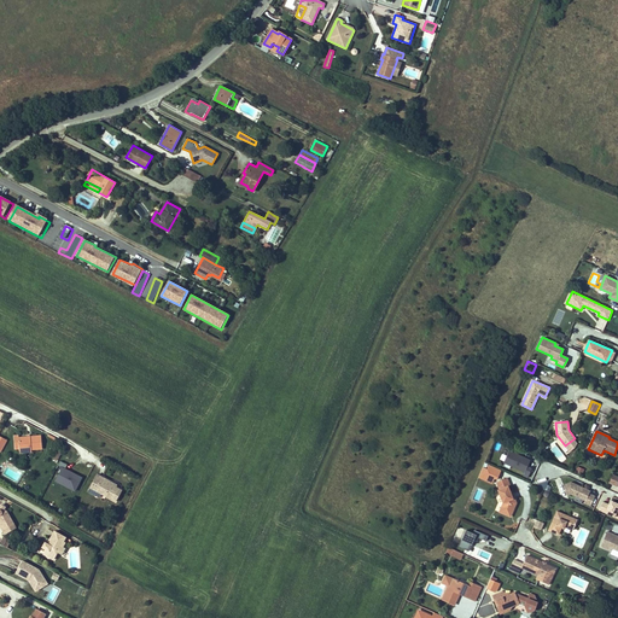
[(31,450),(42,449),(41,436),(19,437),(19,435),(15,436),(15,449),(19,449),(19,450),(31,450)]
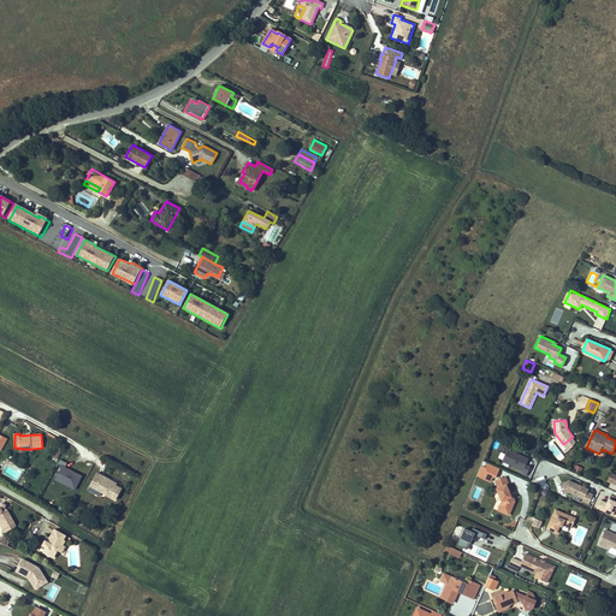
[(502,461),(523,471),(527,462),(529,458),(508,449),(502,461)]
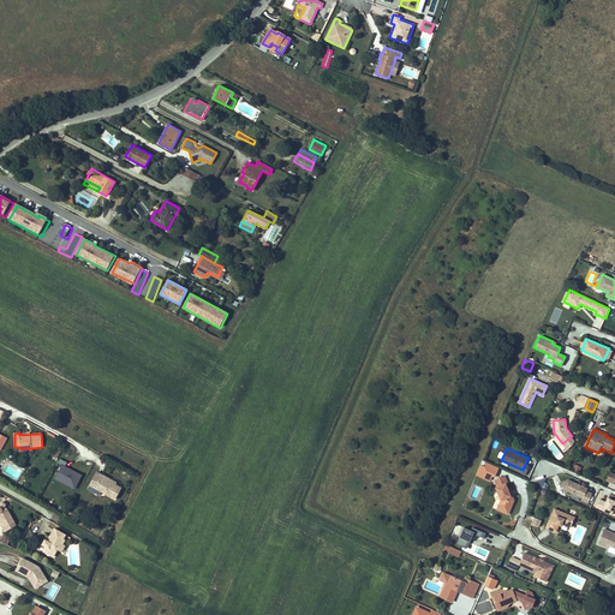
[(67,463),(60,459),(58,463),(61,465),(54,478),(75,489),(82,475),(65,466),(67,463)]
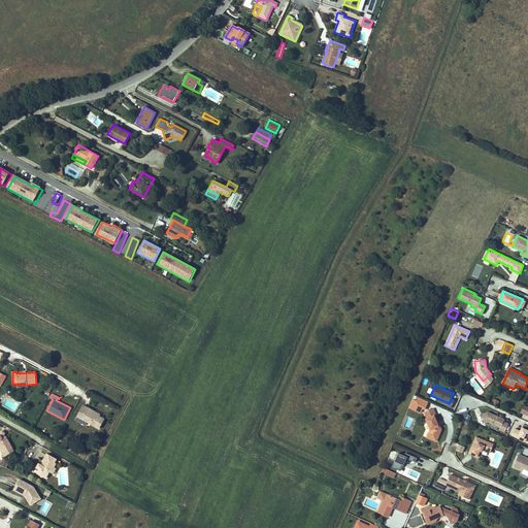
[(409,409),(424,414),(427,400),(413,396),(409,409)]
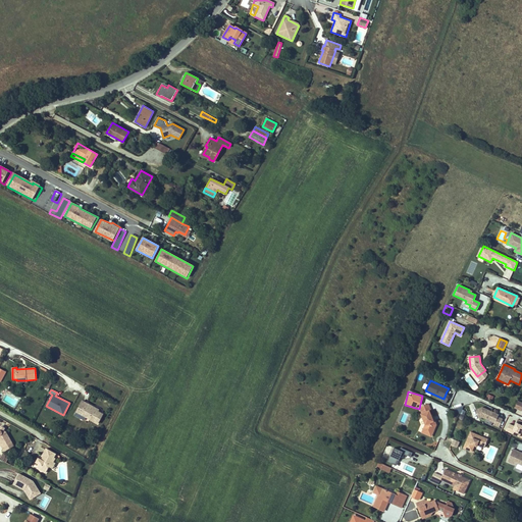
[(487,394),(485,399),(491,402),(493,397),(487,394)]
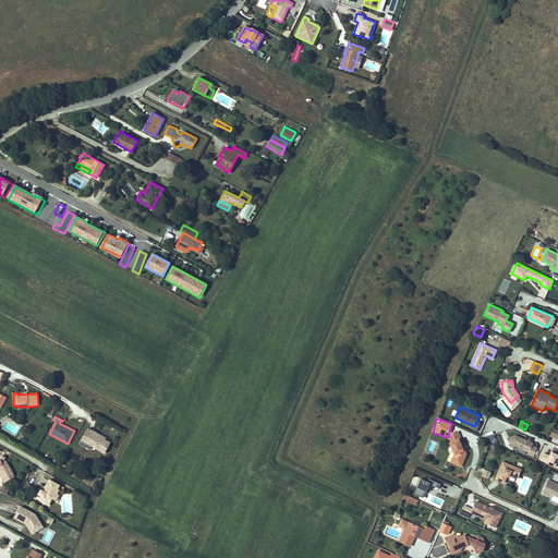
[(106,437),(88,427),(80,443),(89,449),(92,446),(105,452),(110,441),(105,439),(106,437)]
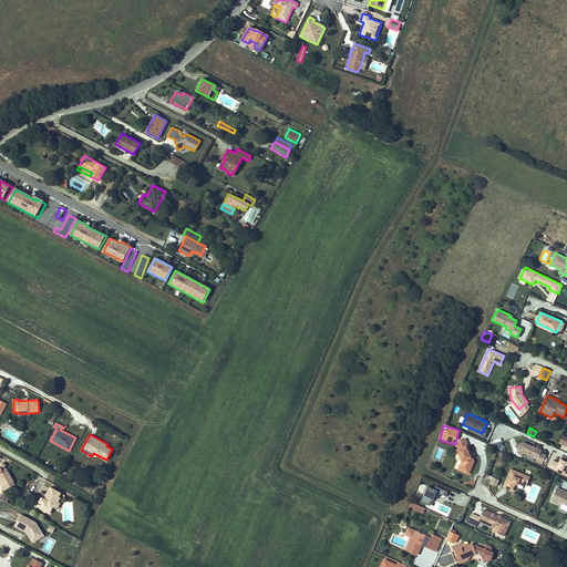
[(465,439),(455,443),(459,450),(457,450),(462,462),(460,466),(468,470),(468,468),(471,470),(474,461),(473,457),(471,457),(470,453),(466,446),(467,446),(465,439)]
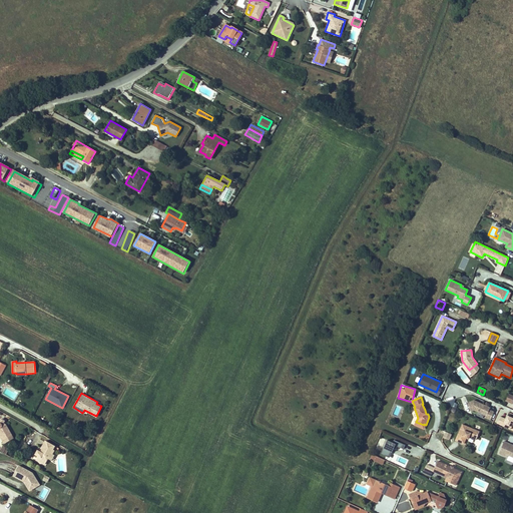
[(490,419),(493,411),(489,409),(490,407),(474,400),(468,402),(471,410),(474,409),(486,415),(485,417),(490,419)]
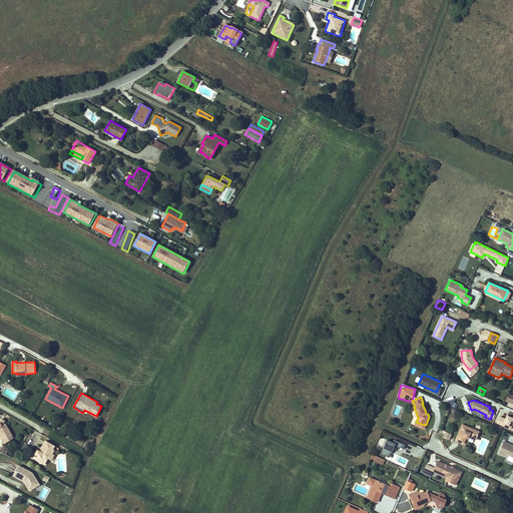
[(512,422),(512,418),(507,415),(506,419),(500,416),(497,423),(510,429),(512,422)]
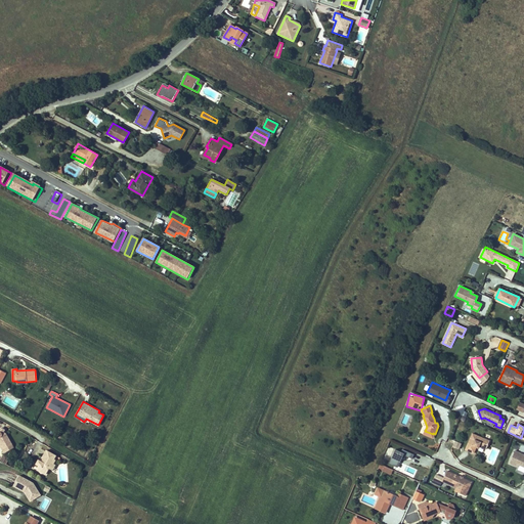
[(0,438),(0,441),(1,444),(3,442),(5,445),(3,446),(6,451),(13,447),(6,434),(3,433),(2,434),(0,432),(0,438)]
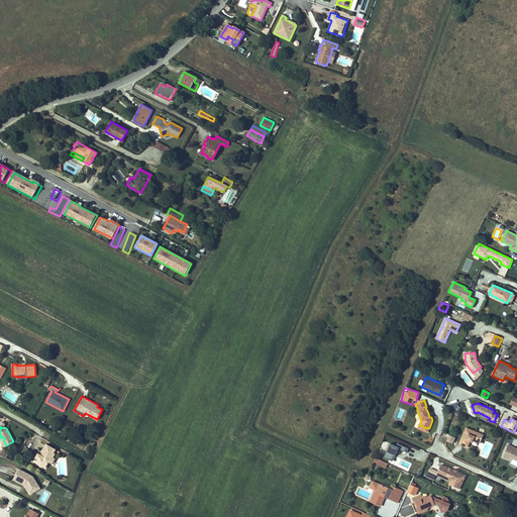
[(483,434),(466,427),(458,443),(467,447),(470,441),(471,439),(473,440),(479,443),(483,434)]
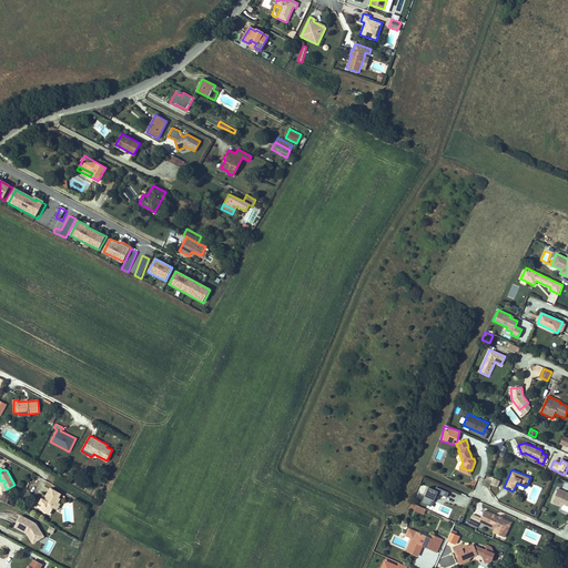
[(493,478),(490,485),(497,487),(499,480),(493,478)]
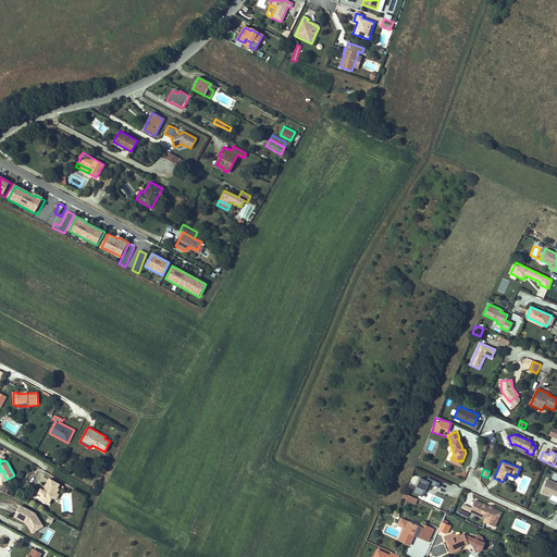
[(429,483),(438,487),(440,483),(428,478),(426,481),(420,478),(413,493),(423,497),(429,483)]
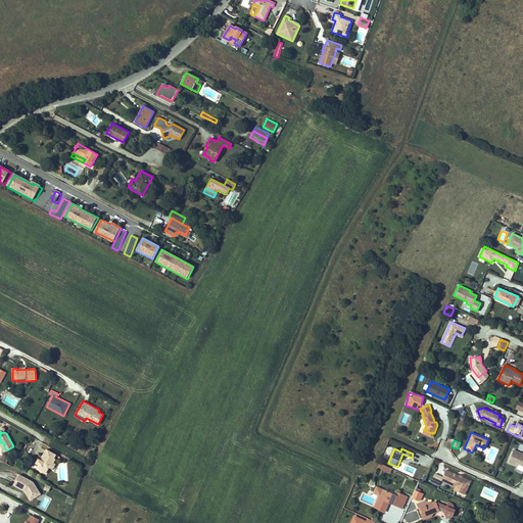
[(38,465),(36,469),(44,474),(48,468),(51,469),(54,464),(52,463),(54,459),(53,459),(55,455),(46,449),(42,457),(43,458),(41,461),(38,459),(35,463),(38,465)]
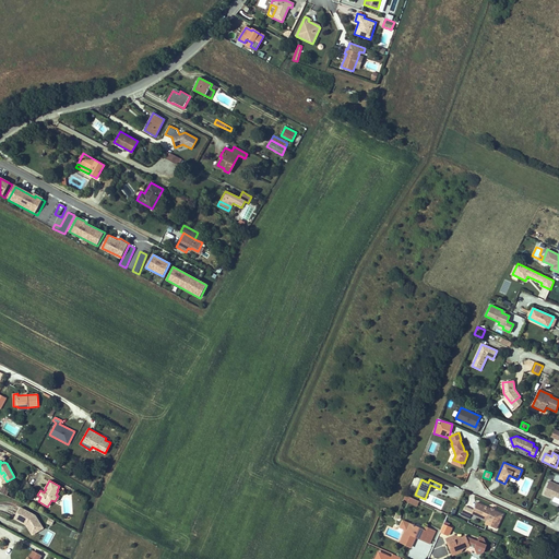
[(554,497),(558,498),(558,485),(548,482),(543,495),(552,499),(554,497)]
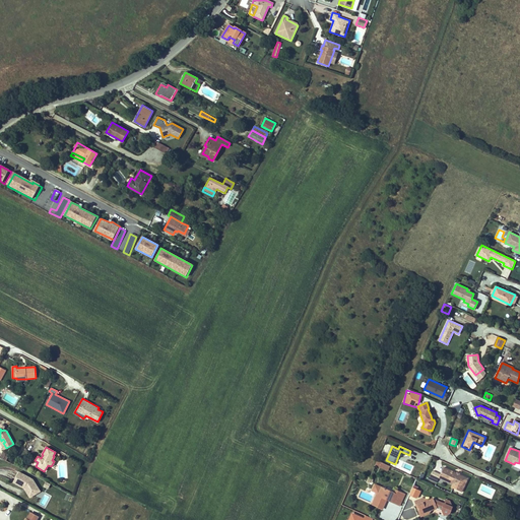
[(385,463),(377,460),(375,465),(382,468),(385,463)]
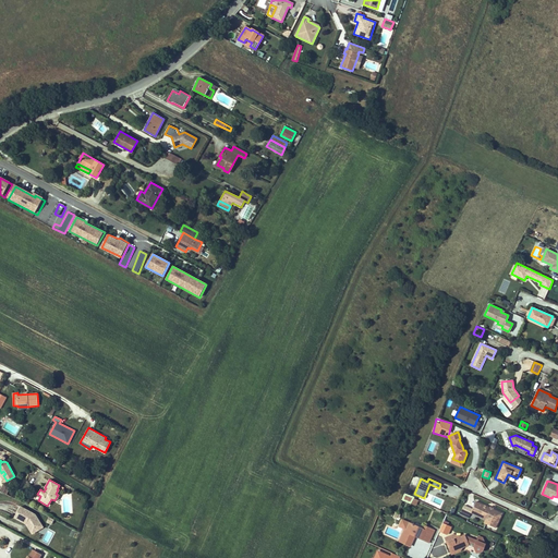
[(502,513),(476,501),(471,512),(486,520),(485,523),(496,528),(502,513)]
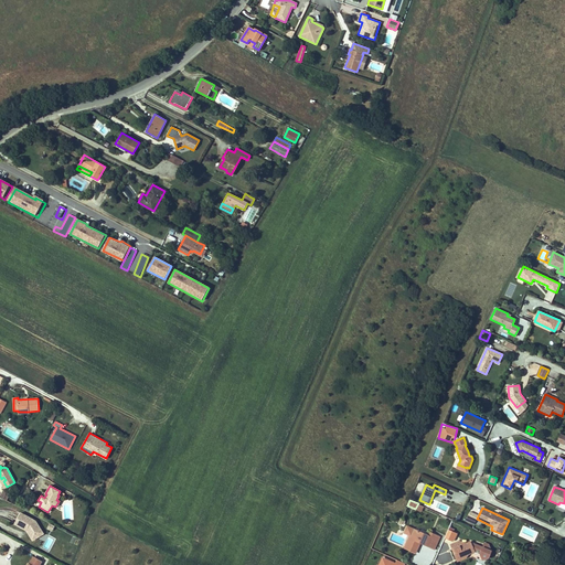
[(32,536),(41,531),(35,521),(20,512),(14,523),(27,530),(27,529),(29,530),(32,536)]
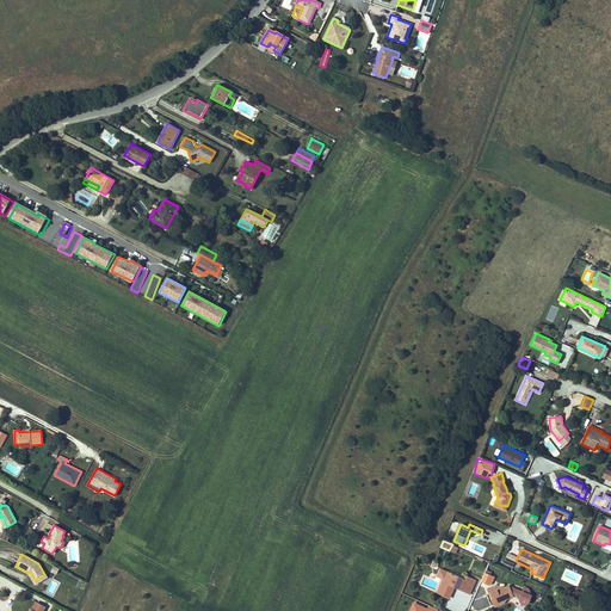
[(470,594),(476,581),(468,576),(467,580),(463,579),(440,568),(437,576),(443,579),(437,592),(450,598),(455,587),(456,584),(461,585),(460,590),(470,594)]
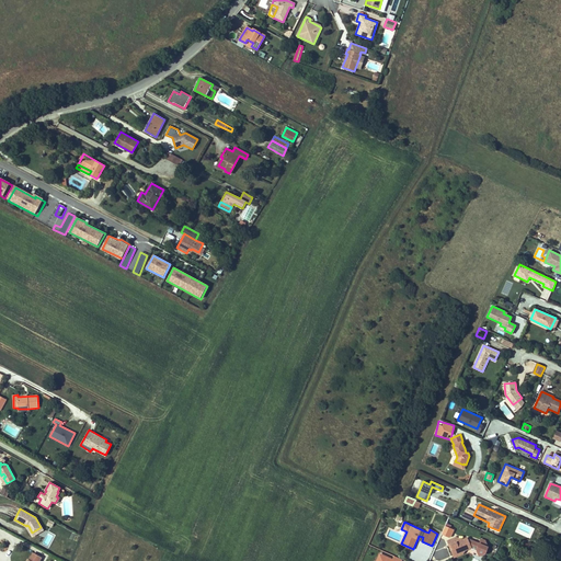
[(33,536),(43,529),(41,527),(32,533),(29,526),(26,525),(26,526),(33,536)]
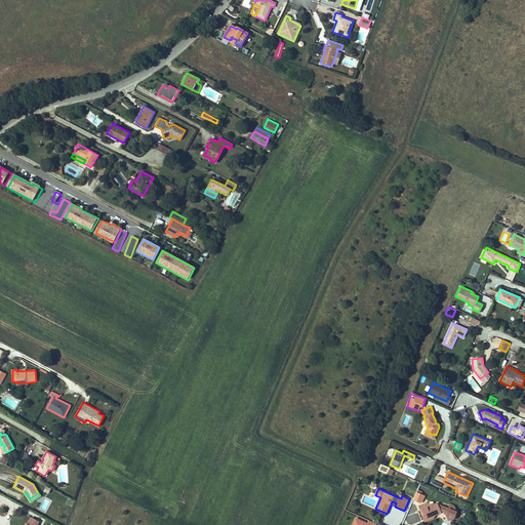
[(421,503),(426,495),(416,492),(413,500),(421,503)]
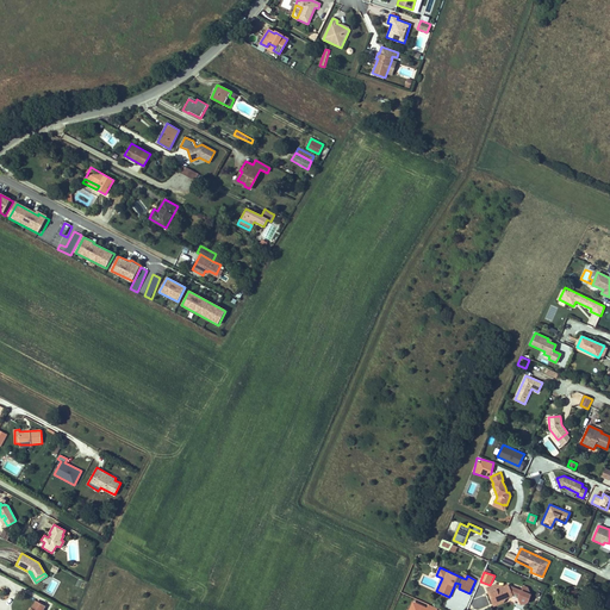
[(486,587),(487,592),(490,591),(492,597),(491,599),(493,607),(503,602),(505,598),(512,596),(518,598),(521,604),(528,602),(530,595),(528,593),(529,591),(528,587),(523,586),(521,591),(508,585),(503,586),(496,584),(486,587)]
